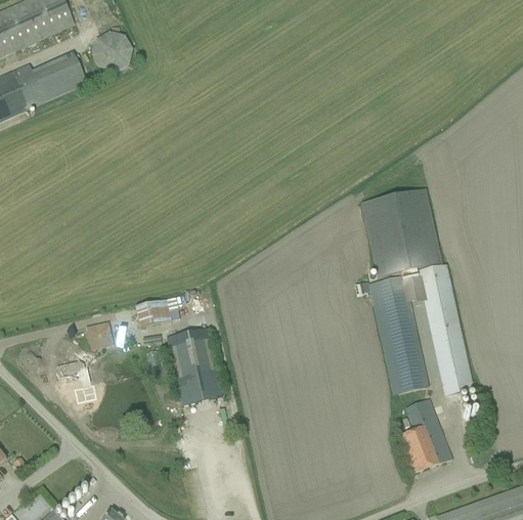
[(0,55),(75,23),(73,17),(64,0),(20,0),(0,9),(0,55)]
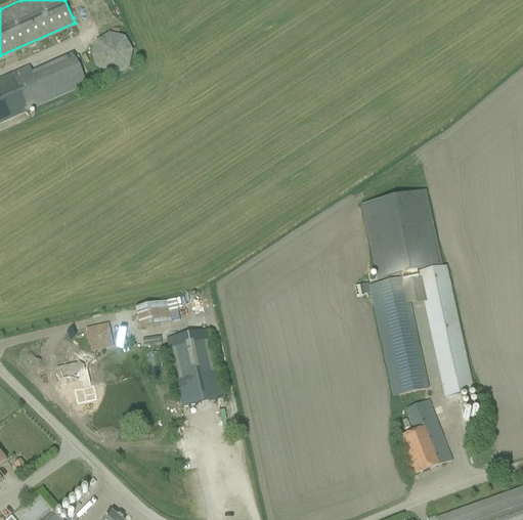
[(110,28),(94,37),(90,54),(98,70),(115,74),(131,65),(135,48),(126,33),(110,28)]
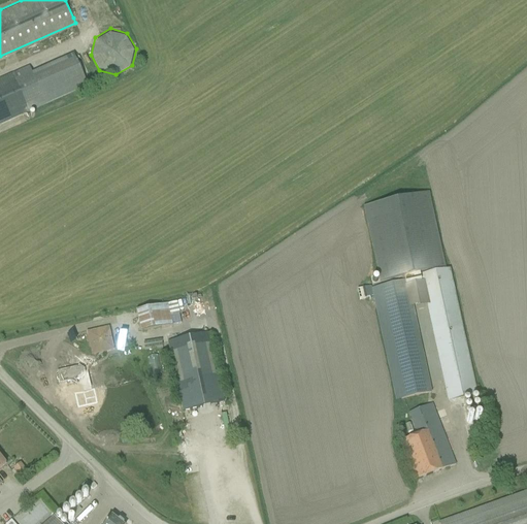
[(0,120),(43,100),(88,82),(74,52),(30,71),(27,64),(0,75),(0,120)]
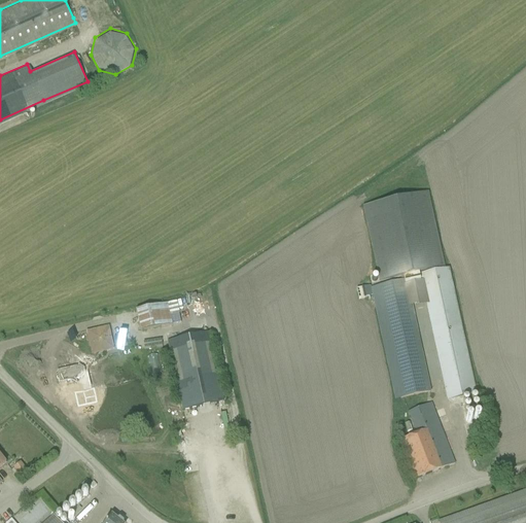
[(363,204),(380,277),(404,272),(405,276),(407,276),(408,281),(421,278),(419,271),(419,269),(445,263),(428,189),(363,204)]
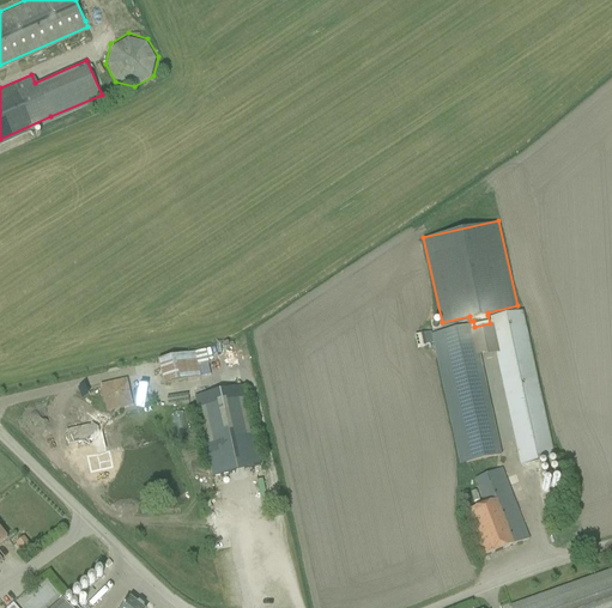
[(553,451),(522,306),(488,315),(490,323),(520,460),(553,451)]
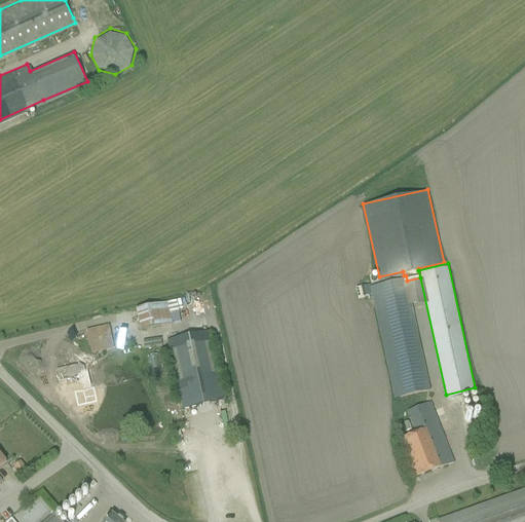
[(430,387),(407,281),(406,275),(404,275),(375,283),(400,394),(430,387)]
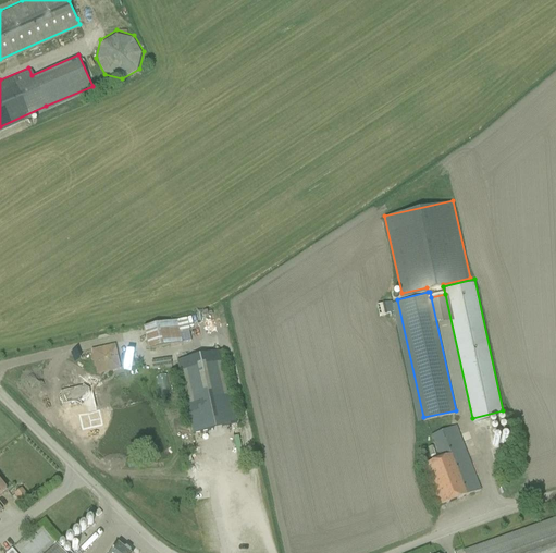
[(182,340),(177,317),(143,324),(148,347),(182,340)]
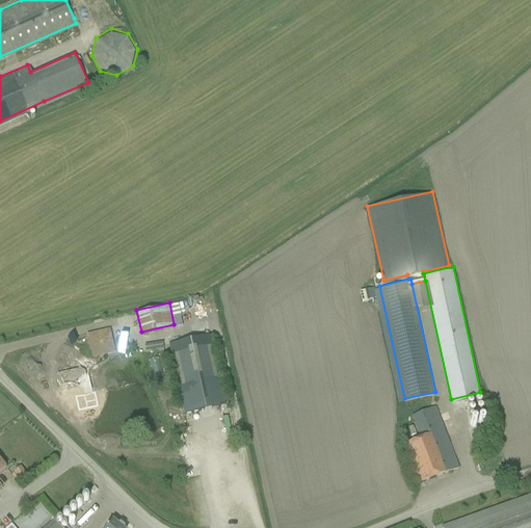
[(78,384),(80,391),(102,383),(100,375),(98,374),(91,366),(100,353),(115,349),(110,326),(87,332),(90,346),(79,364),(70,367),(61,381),(72,379),(78,384)]
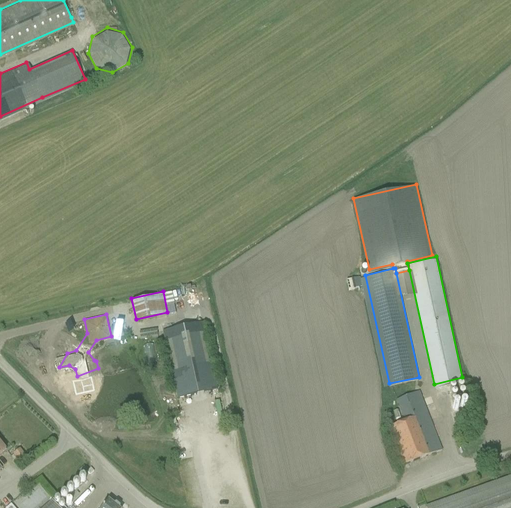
[(204,328),(165,337),(172,369),(211,360),(204,328)]
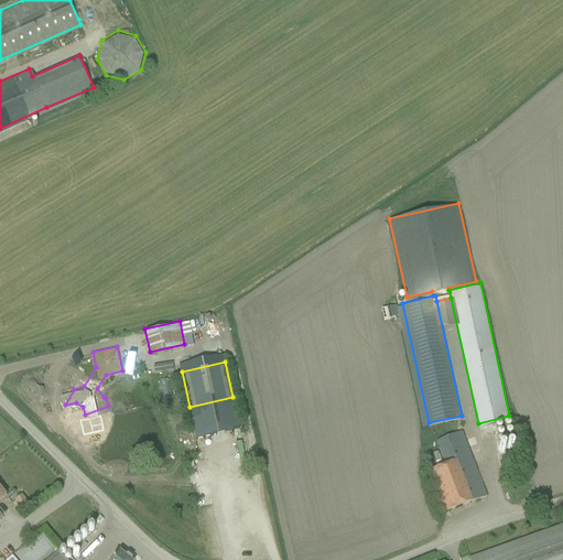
[(160,395),(170,395),(169,376),(160,376),(160,395)]
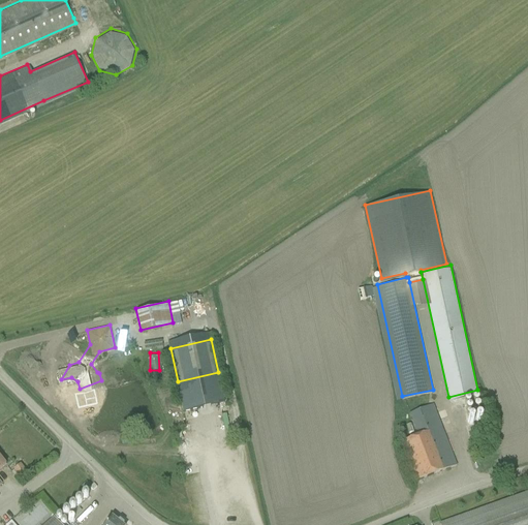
[(190,387),(194,404),(199,403),(195,385),(190,387)]
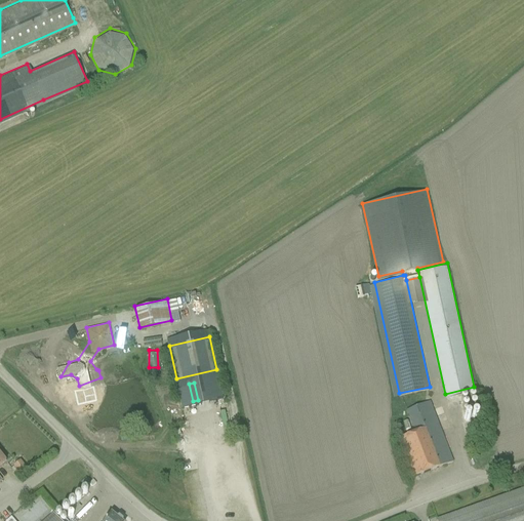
[(453,458),(450,449),(430,398),(408,406),(417,430),(398,437),(412,475),(453,458)]
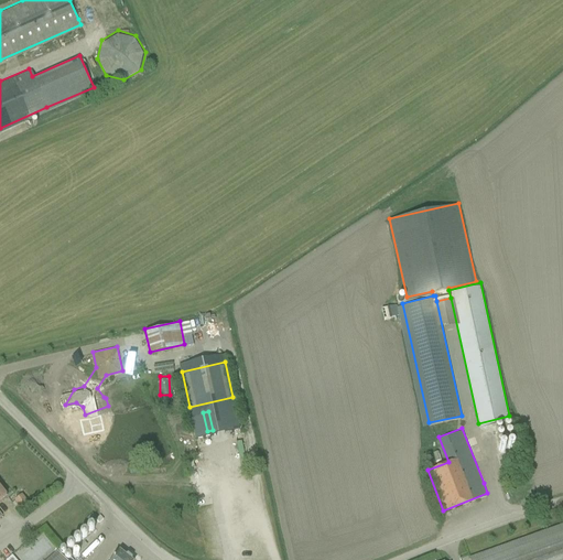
[(22,491),(15,496),(21,504),(29,498),(22,491)]
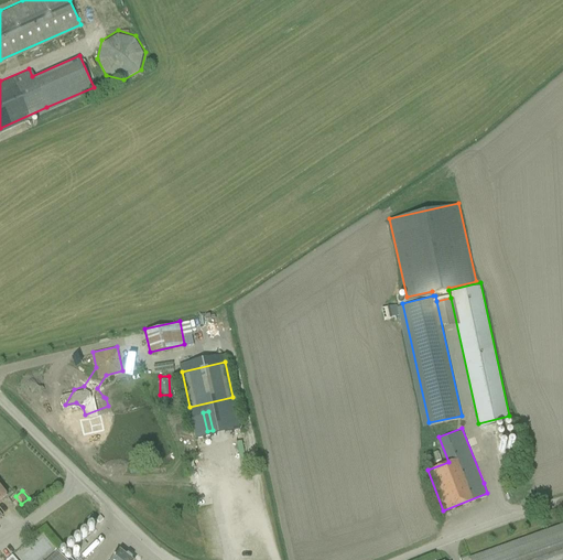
[(562,521),(471,555),(472,559),(562,559),(562,521)]
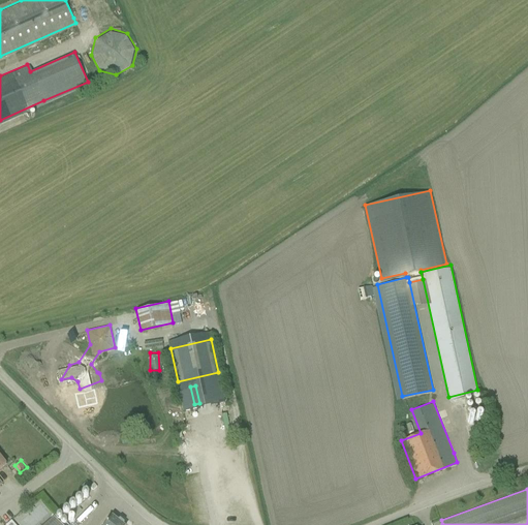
[(70,524),(67,521),(68,520),(60,510),(52,517),(41,524),(70,524)]
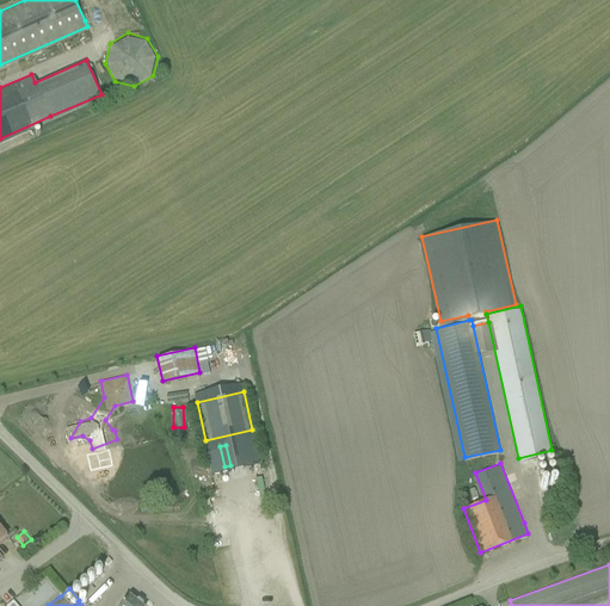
[(143,605),(145,605),(142,604),(142,601),(139,598),(136,599),(130,594),(119,605),(143,605)]
